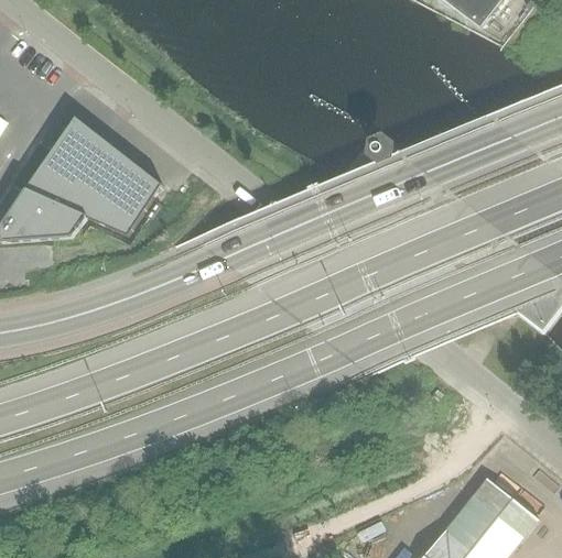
[(443,0),(478,26),(498,0),(443,0)]
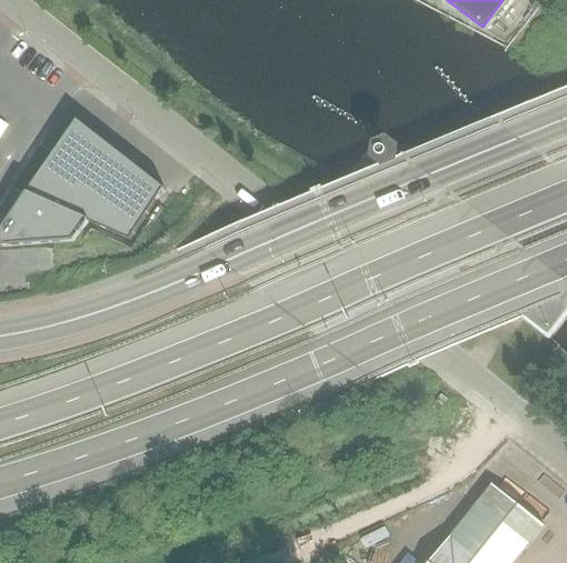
[(75,117),(0,224),(0,242),(71,238),(86,218),(127,235),(162,184),(75,117)]
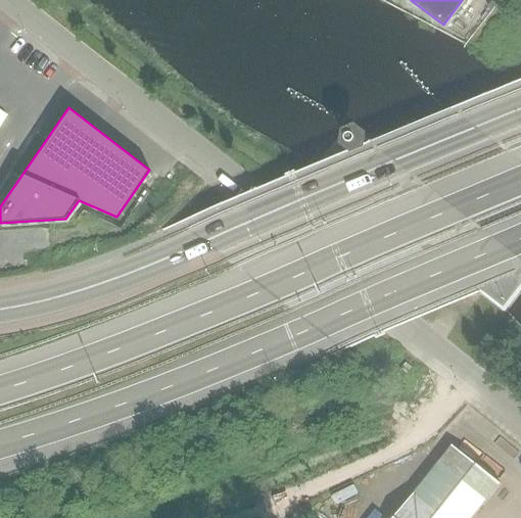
[(467,517),(498,480),(451,442),(389,517),(467,517)]
